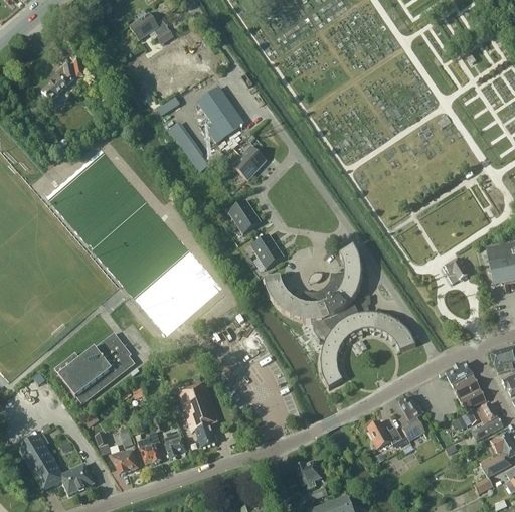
[(149,33),(153,38),(156,36),(161,44),(173,36),(162,20),(157,23),(149,12),(146,14),(144,10),(137,14),(140,18),(129,26),(139,40),(149,33)]
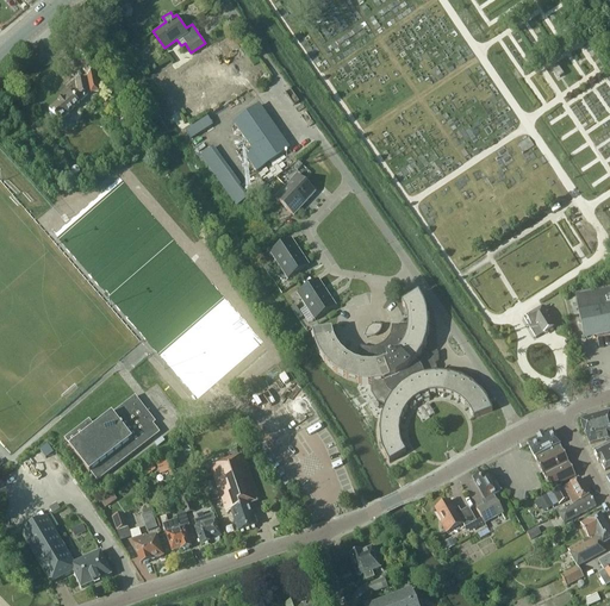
[(95,69),(93,67),(87,73),(91,91),(99,88),(95,69)]
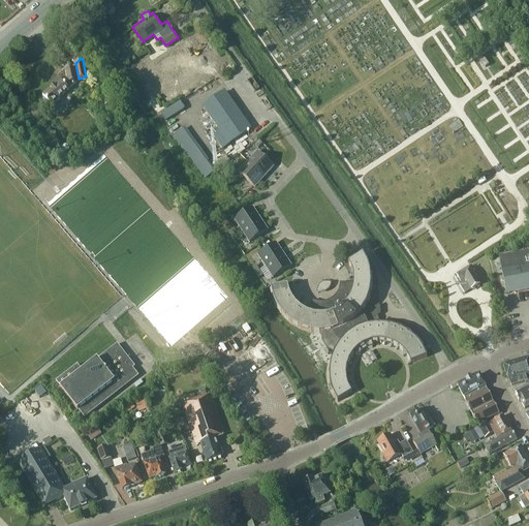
[(51,102),(56,107),(62,101),(58,96),(68,86),(75,79),(72,64),(65,66),(68,79),(65,81),(62,76),(61,78),(57,75),(54,79),(55,83),(42,93),(51,102)]
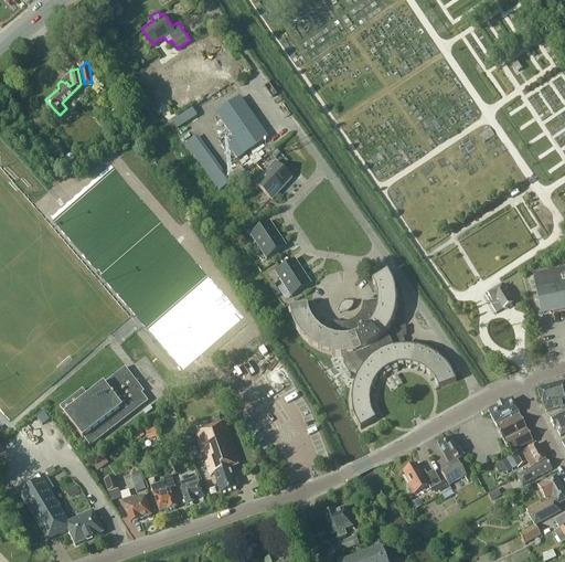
[(227,141),(231,147),(237,156),(267,135),(240,95),(216,112),(234,137),(227,141)]
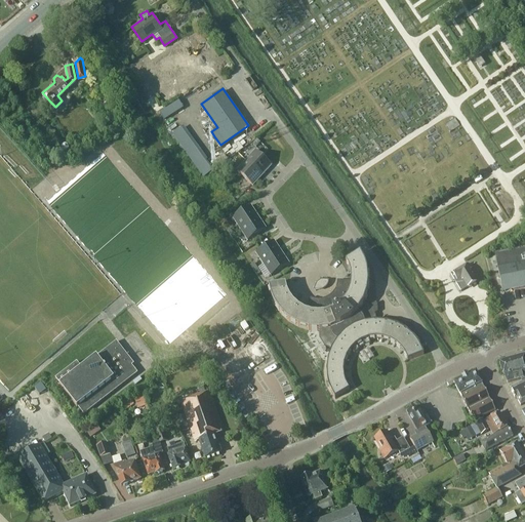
[(178,98),(159,110),(163,118),(183,107),(178,98)]
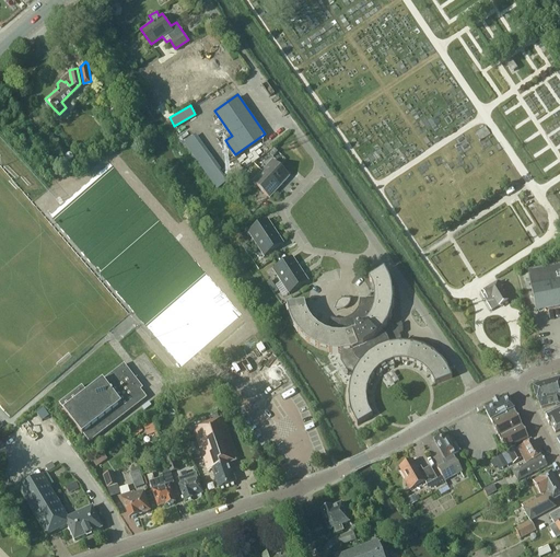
[(220,169),(221,167),(196,132),(184,141),(217,186),(228,180),(220,169)]
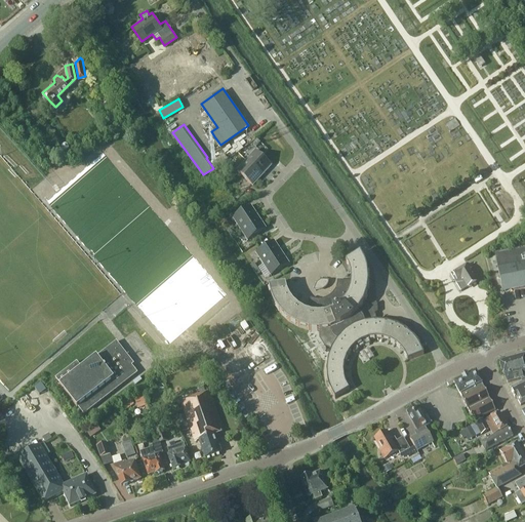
[(245,159),(261,173),(271,163),(254,149),(245,159)]
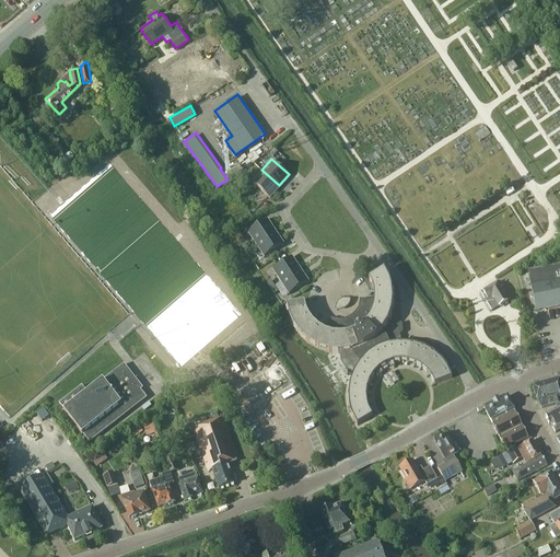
[(233,174),(242,167),(238,162),(230,169),(233,174)]
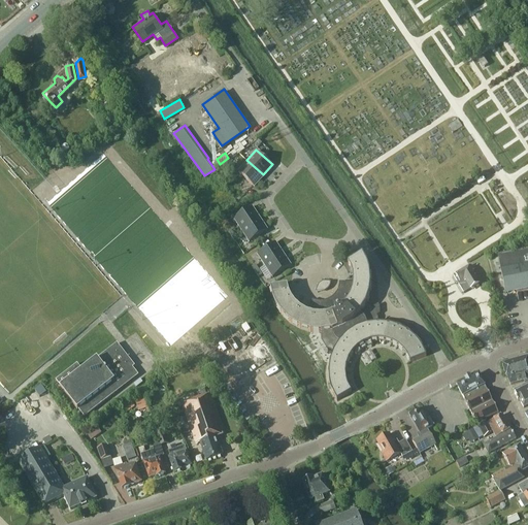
[(254,185),(263,174),(246,160),(237,170),(254,185)]
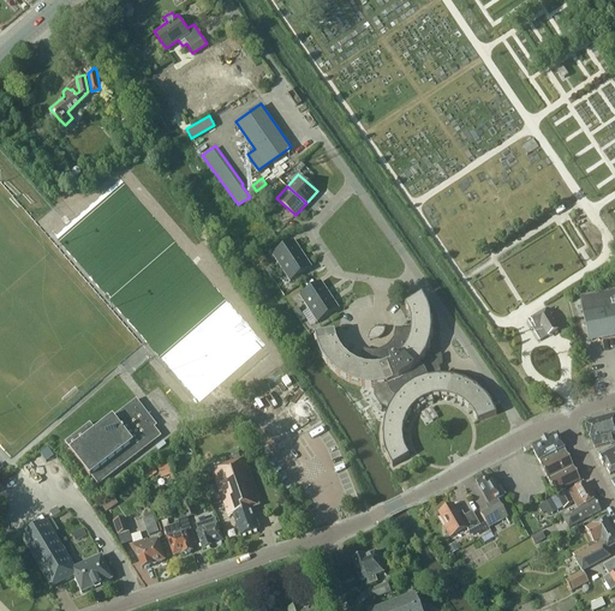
[(281,265),(303,252),(293,238),(272,252),(281,265)]
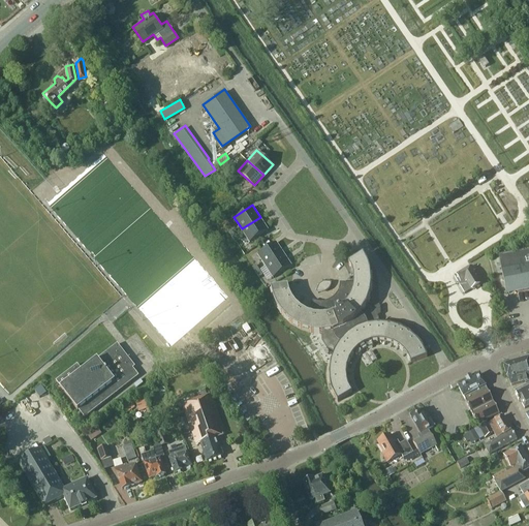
[(260,217),(242,228),(249,241),(268,228),(260,217)]
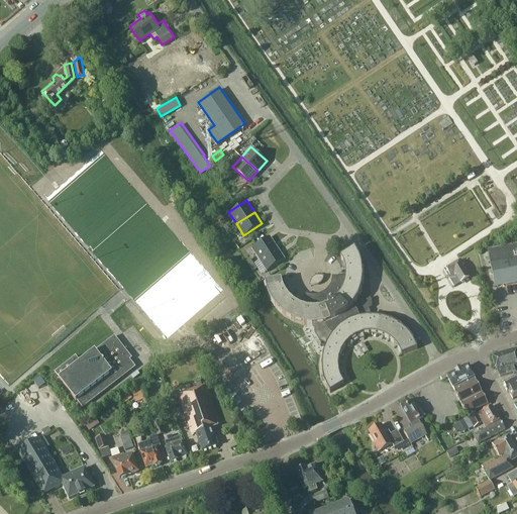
[(259,258),(277,246),(270,234),(251,246),(259,258)]
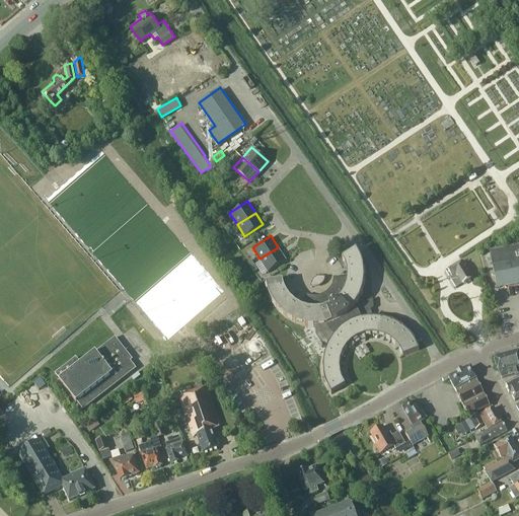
[(518,242),(490,248),(497,286),(518,281),(518,242)]
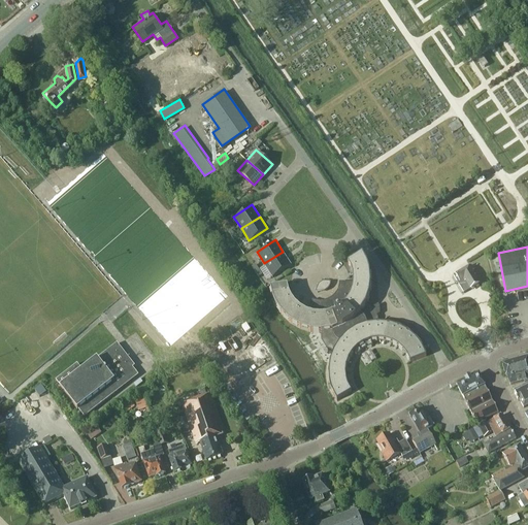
[(283,252),(264,263),(272,275),(291,263),(283,252)]
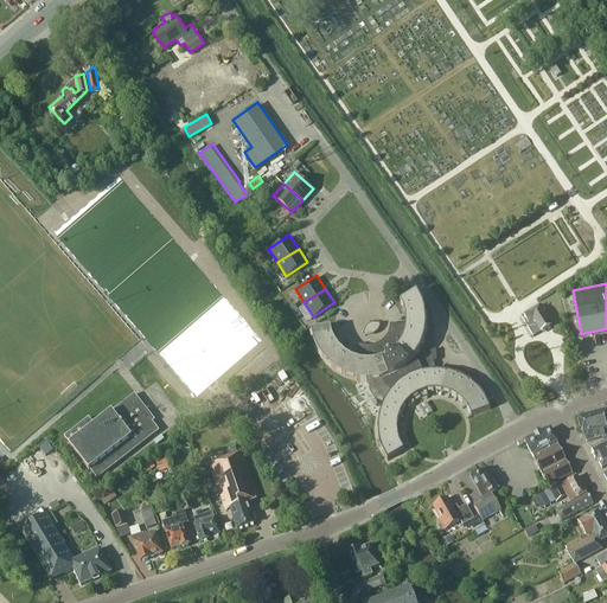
[(416,290),(400,301),(404,309),(406,315),(406,322),(390,321),(389,326),(385,334),(379,339),(376,341),(374,342),(370,344),(363,342),(358,341),(352,355),(345,352),(340,348),(338,345),(334,339),(331,334),(331,329),(330,326),(311,328),(317,347),(320,354),(333,367),(344,373),(357,378),(369,379),(370,389),(375,397),(383,401),(379,412),(378,425),(378,437),(381,446),(388,457),(403,447),(400,438),(397,429),(397,424),(398,417),(406,402),(411,396),(419,392),(427,389),(434,387),(443,389),(451,391),(458,395),(464,401),(472,414),(490,406),(480,390),(468,378),(459,373),(447,370),(434,369),(434,361),(433,360),(436,358),(435,348),(434,347),(427,351),(426,348),(421,346),(425,334),(426,322),(425,310),(422,301),(416,290)]
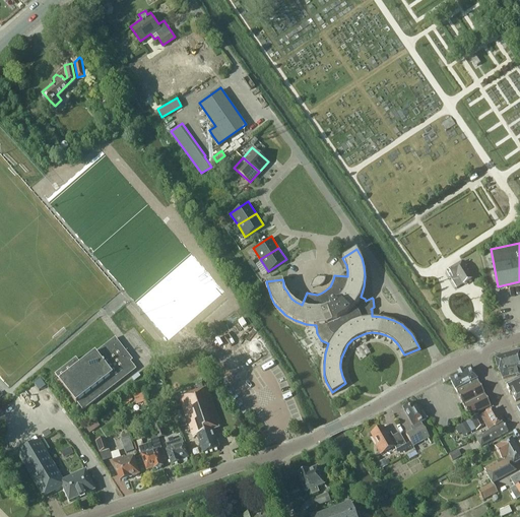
[(456,285),(462,281),(471,276),(467,269),(468,269),(465,264),(463,260),(462,259),(446,269),(456,285)]
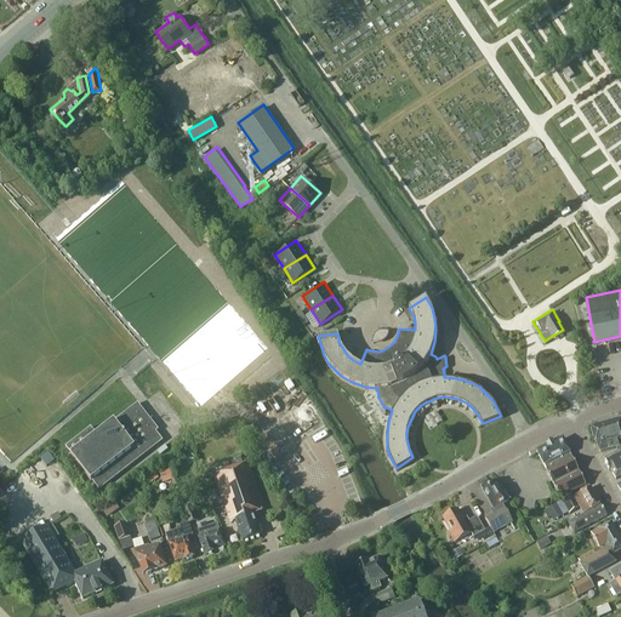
[(374,331),(371,338),(371,340),(374,341),(377,341),(381,340),(383,338),(386,335),(388,331),(388,329),(379,329),(374,331)]
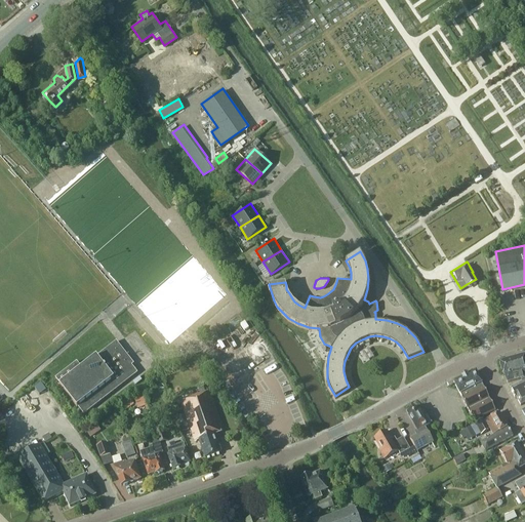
[(125,330),(139,319),(133,312),(119,323),(125,330)]
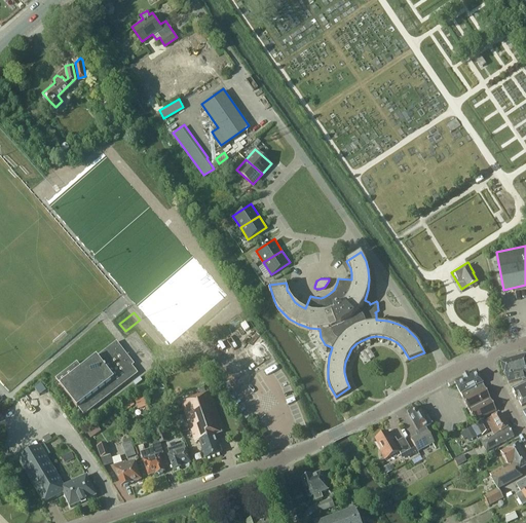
[(76,406),(77,406),(83,413),(137,372),(132,364),(134,363),(116,340),(81,367),(76,360),(54,376),(64,388),(63,388),(76,406)]
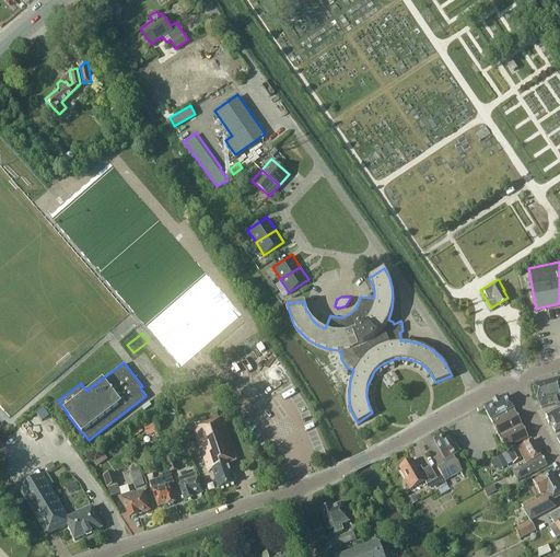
[(559,375),(551,379),(539,382),(533,384),(537,397),(538,397),(541,406),(556,402),(557,403),(559,402),(559,375)]
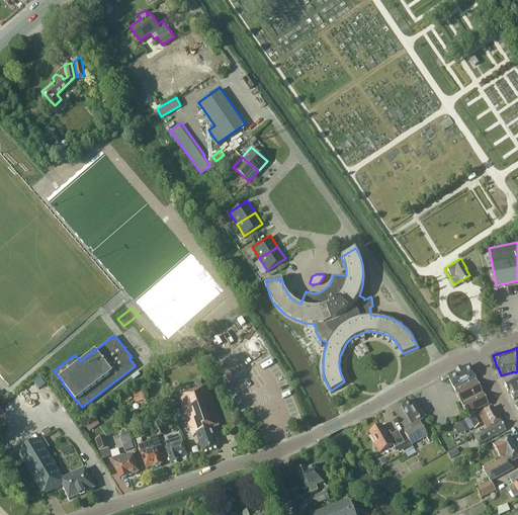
[(476,375),(468,362),(460,367),(459,366),(454,369),(455,370),(447,374),(468,414),(490,402),(475,375),(476,375)]
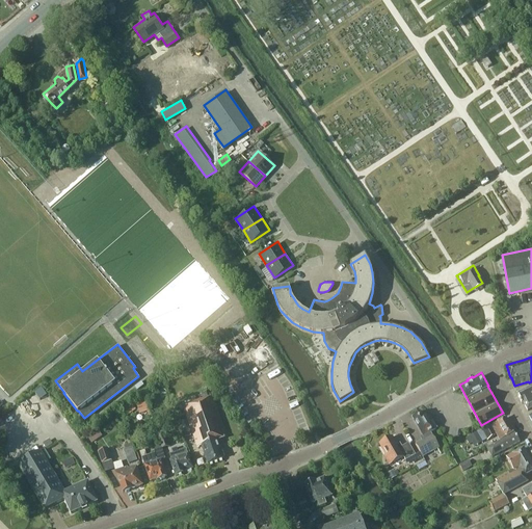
[(531,405),(531,385),(517,393),(527,408),(531,405)]
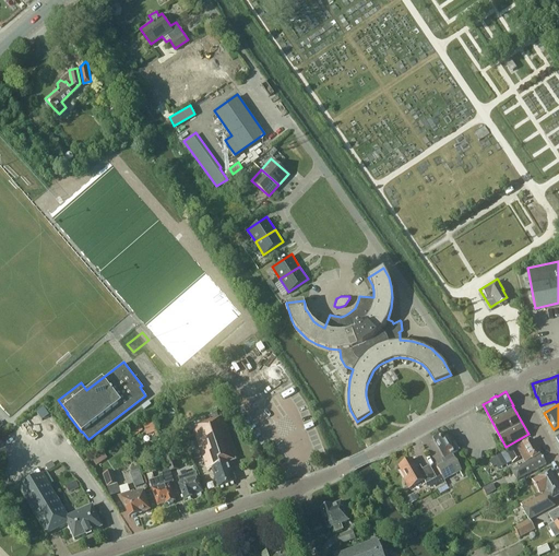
[(212,466),(218,486),(235,480),(227,461),(238,457),(223,414),(192,425),(207,468),(212,466)]
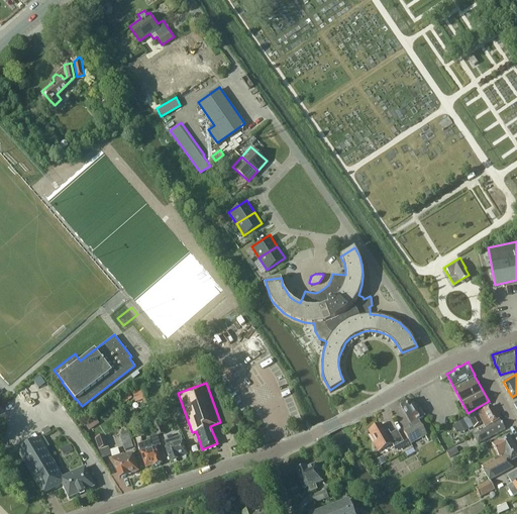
[(135,400),(144,397),(140,385),(132,391),(135,400)]
